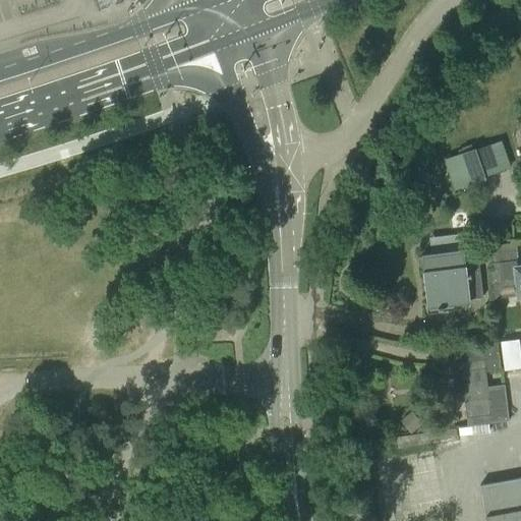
[(483,177),(510,170),(501,142),(472,151),(471,149),(443,161),(454,191),(483,178),(483,177)]
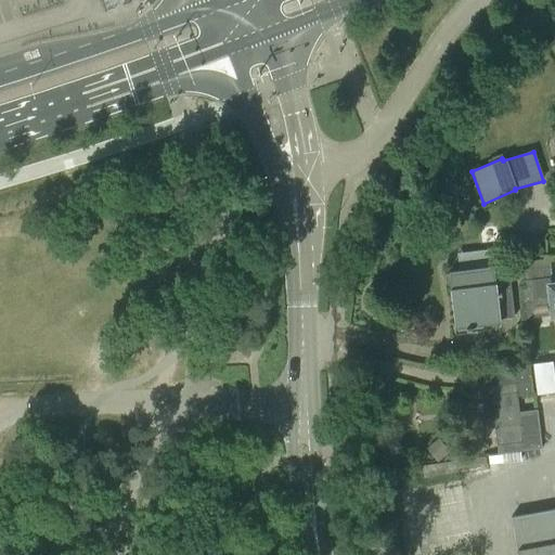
[(521,291),(523,305),(525,305),(526,319),(554,314),(554,278),(552,279),(550,265),(525,268),(526,291),(521,291)]
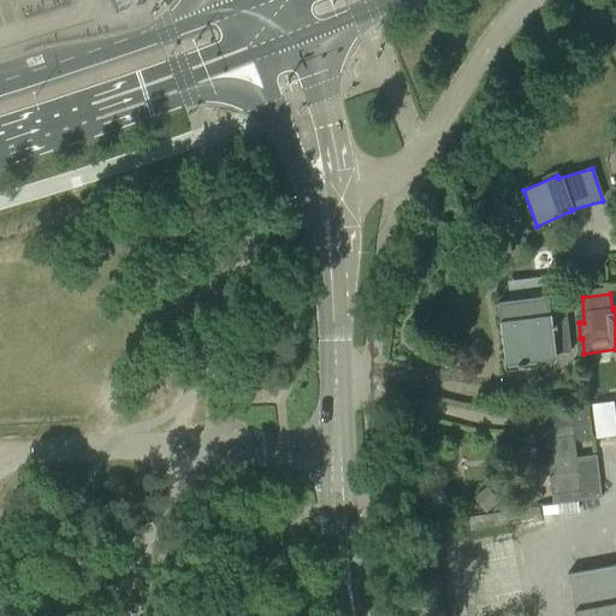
[(570,351),(566,314),(550,317),(548,296),(498,302),(505,365),(529,362),(555,359),(554,354),(570,351)]
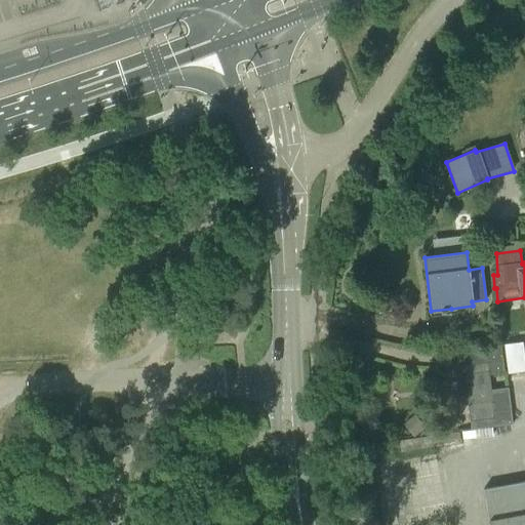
[(521,344),(503,346),(507,375),(524,373),(521,344)]
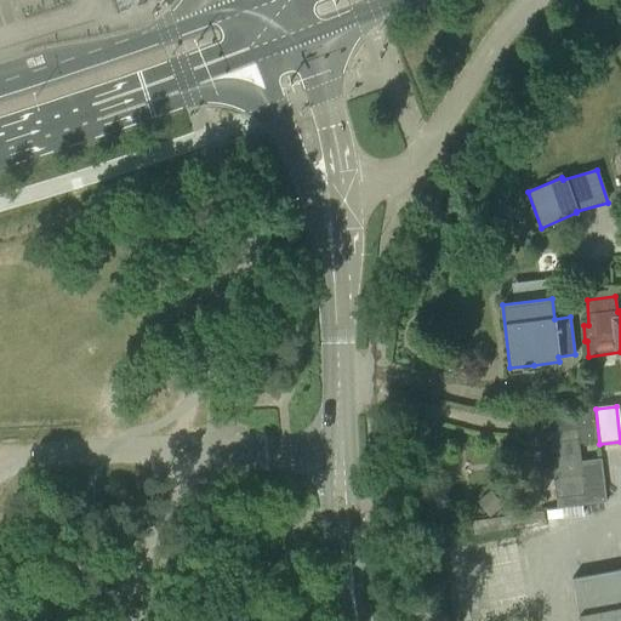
[(581,461),(579,442),(596,439),(592,410),(545,416),(547,434),(558,508),(607,502),(600,459),(581,461)]
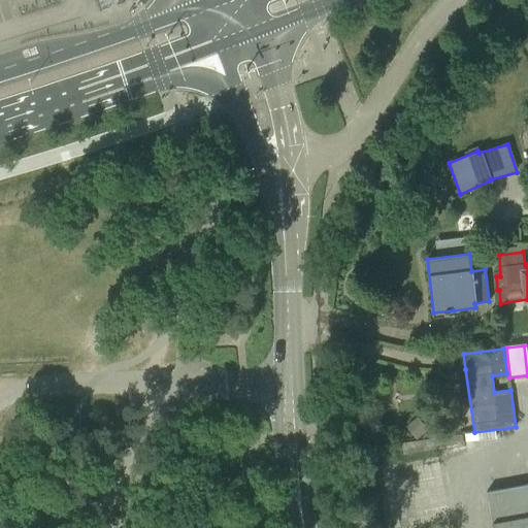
[(415,419),(405,427),(416,438),(425,431),(415,419)]
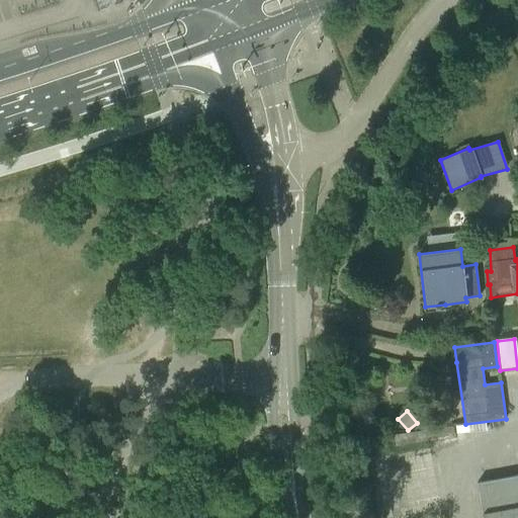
[(517,517),(517,475),(477,483),(483,517),(517,517)]
